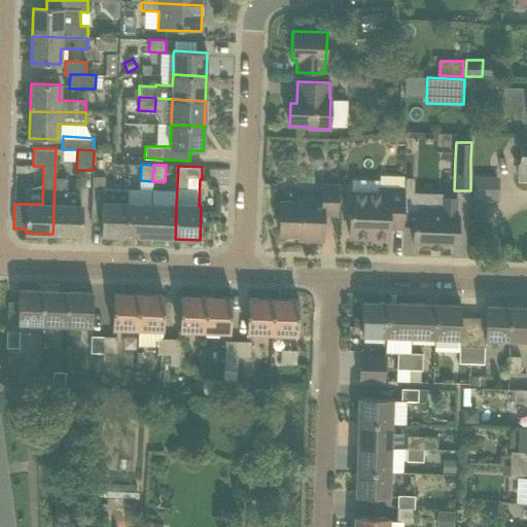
[(93,176),(92,201),(91,221),(101,222),(101,236),(126,237),(127,203),(128,189),(105,188),(105,177),(93,176)]
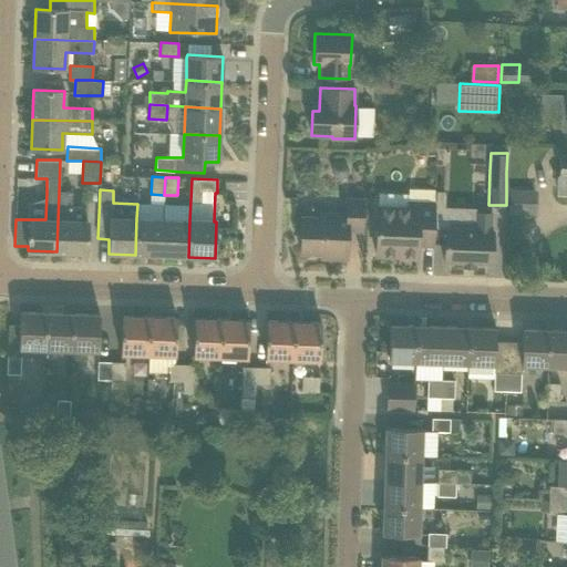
[(526,215),(526,189),(509,189),(509,214),(526,215)]
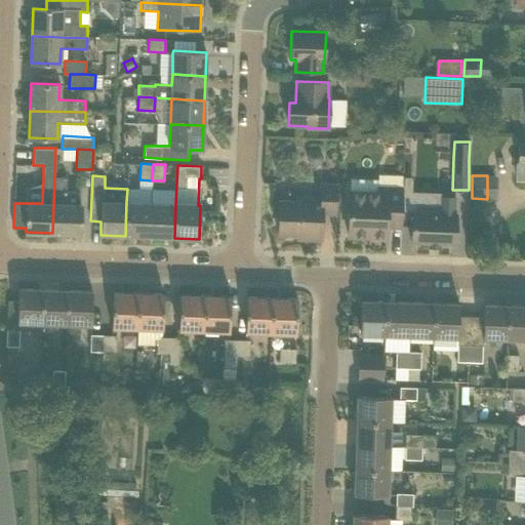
[(54,178),(52,233),(80,234),(81,191),(66,191),(67,178),(54,178)]
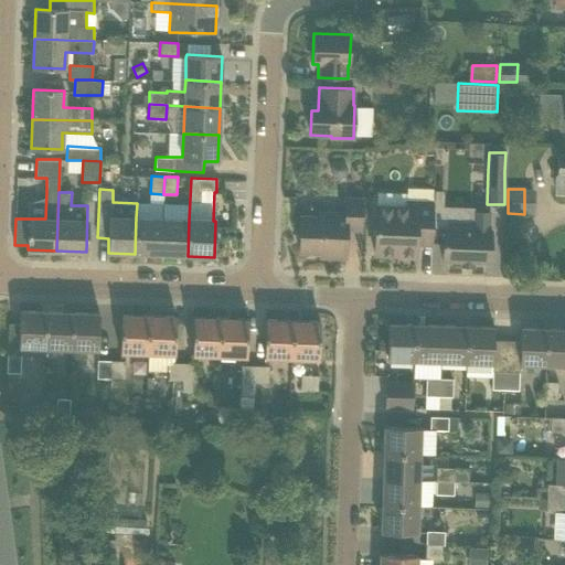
[(320,217),(300,216),(299,252),(329,253),(329,257),(345,258),(347,230),(362,231),(363,200),(347,199),(345,214),(320,213),(320,217)]
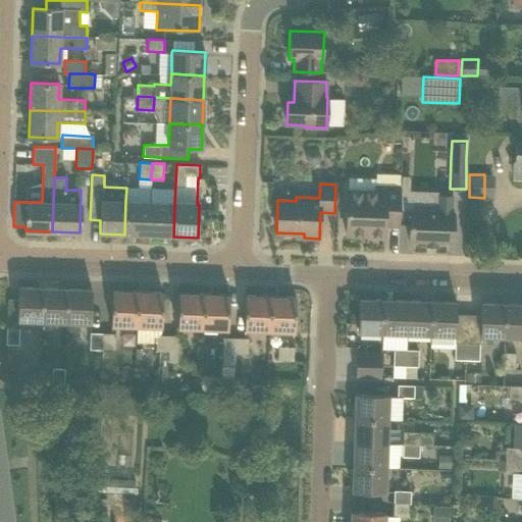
[(375,192),(349,192),(348,191),(346,235),(368,236),(368,239),(368,241),(369,241),(384,241),(384,225),(400,226),(401,188),(376,188),(375,192)]
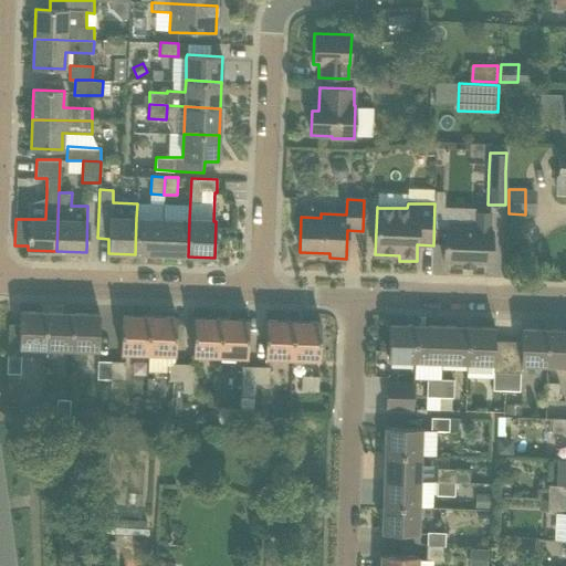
[(474,229),(447,229),(444,229),(443,262),(491,263),(492,230),(490,230),(491,213),(475,212),(474,229)]
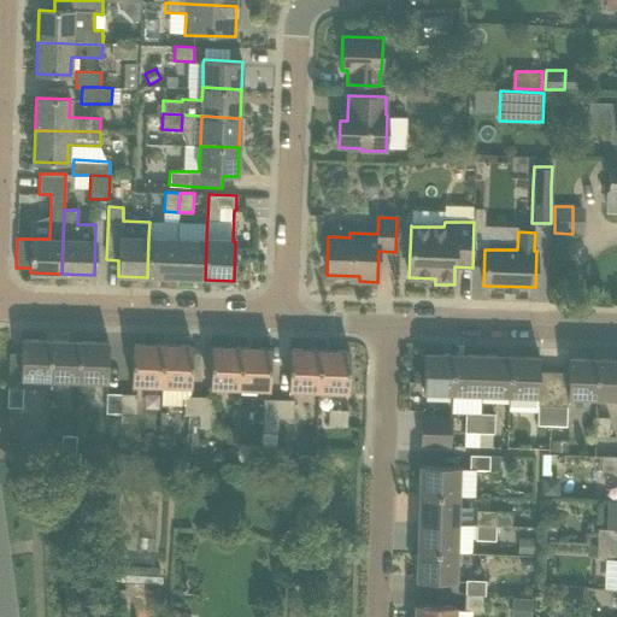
[(177,239),(148,238),(147,277),(176,278),(177,239)]
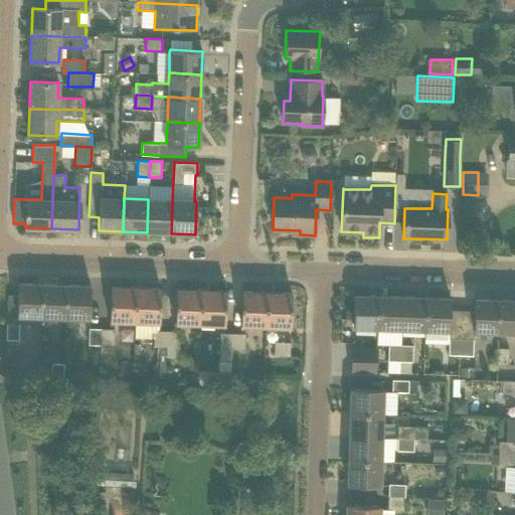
[(148,199),(147,232),(171,233),(172,200),(148,199)]
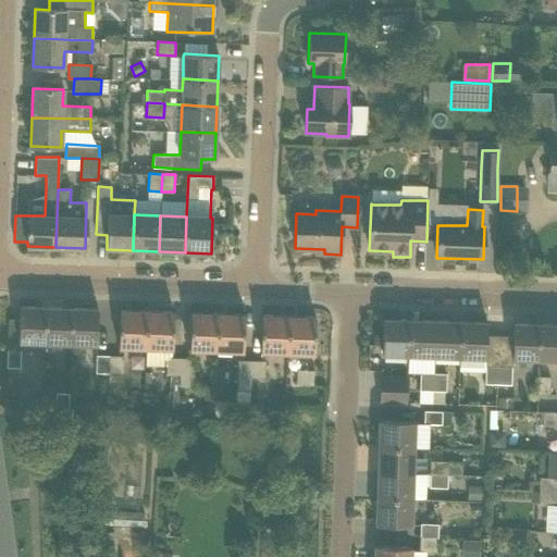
[(5,368),(20,368),(21,341),(45,342),(46,308),(20,307),(20,320),(9,320),(5,368)]
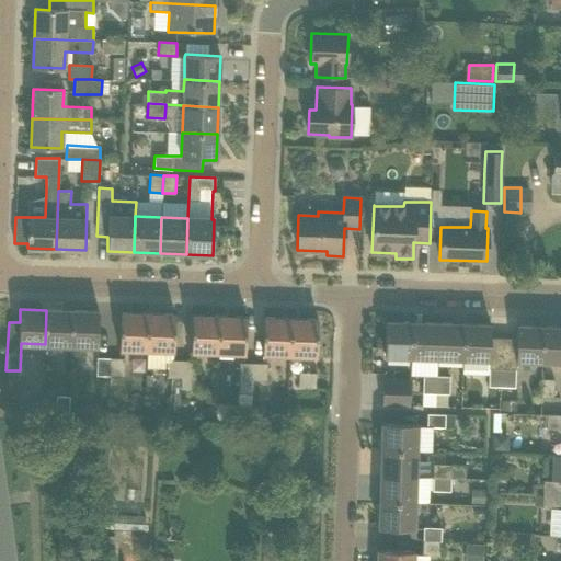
[(71,345),(72,310),(46,310),(45,344),(71,345)]
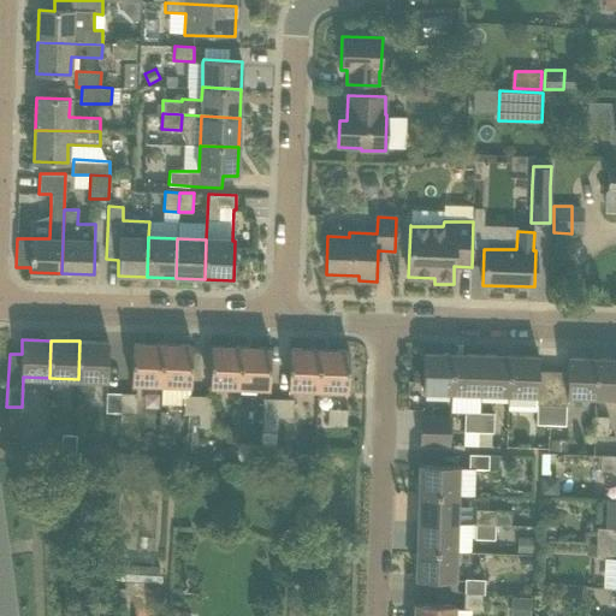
[(108,342),(80,341),(78,379),(107,380),(108,342)]
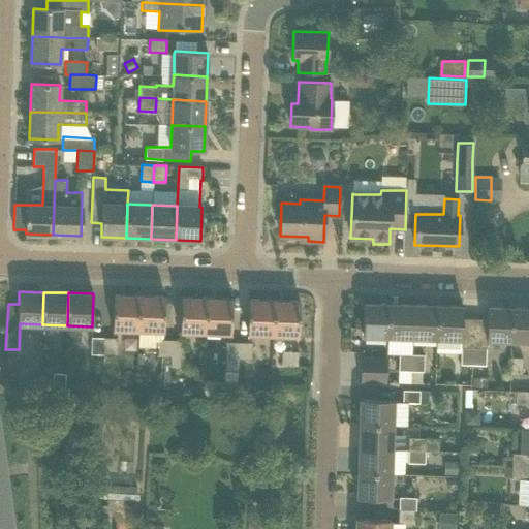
[(113,329),(137,330),(139,296),(114,294),(113,329)]
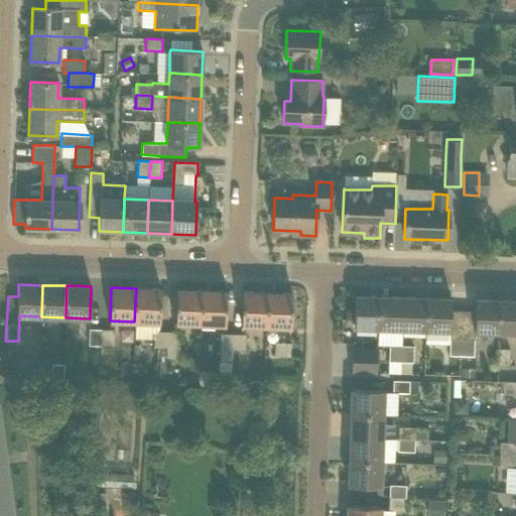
[(160,289),(136,288),(134,321),(159,323),(160,289)]
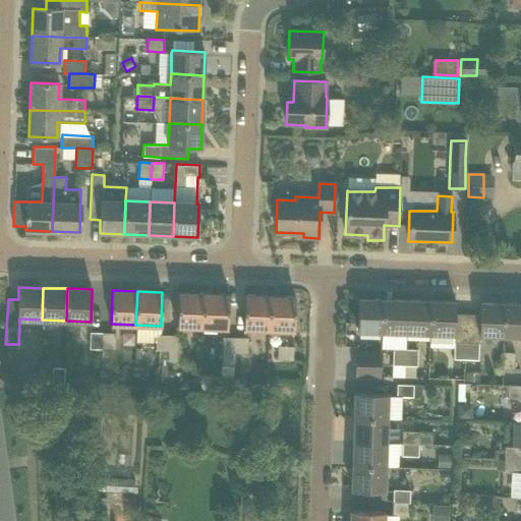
[(177,327),(203,328),(204,293),(178,292),(177,327)]
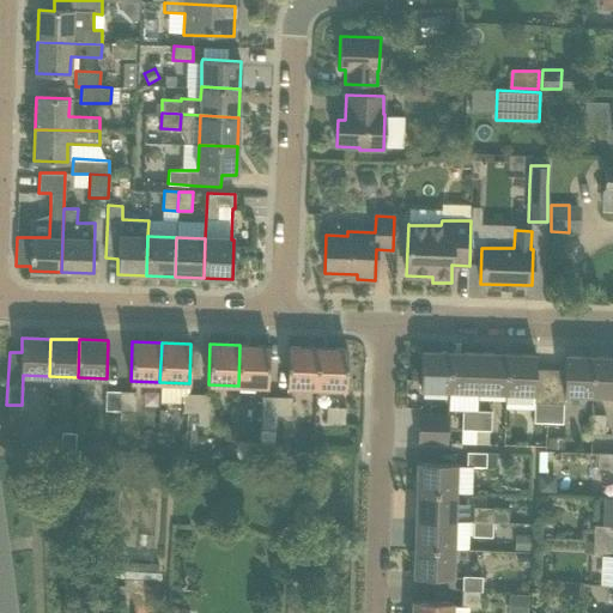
[(240,345),(238,386),(267,387),(268,346),(240,345)]
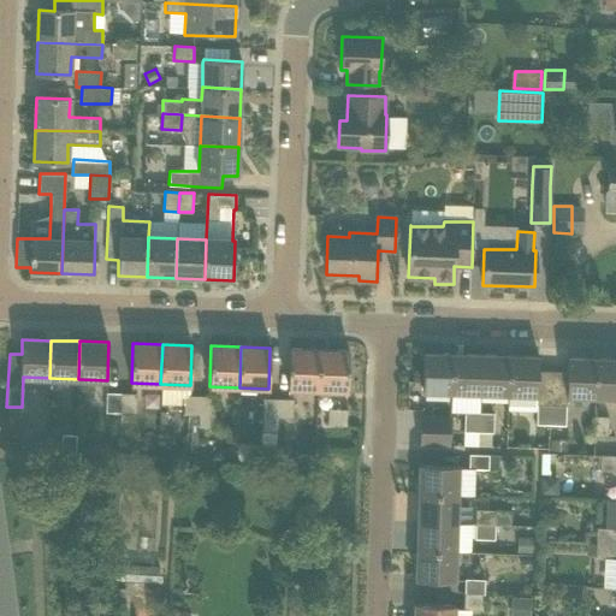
[(288,390),(318,391),(319,349),(289,348),(288,390)]
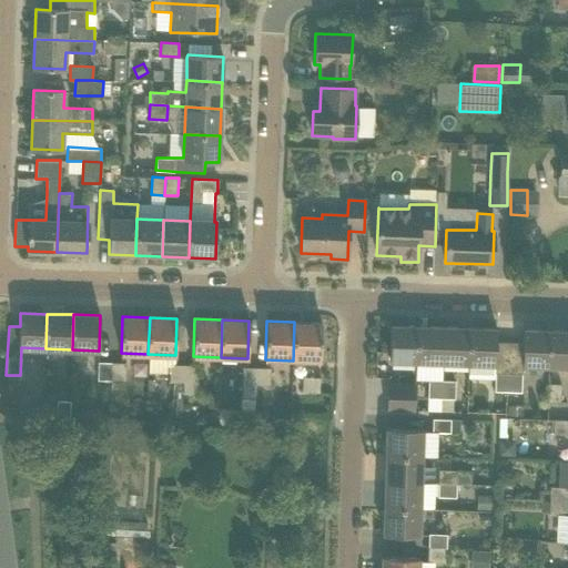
[(294,322),(293,361),(321,362),(322,323),(294,322)]
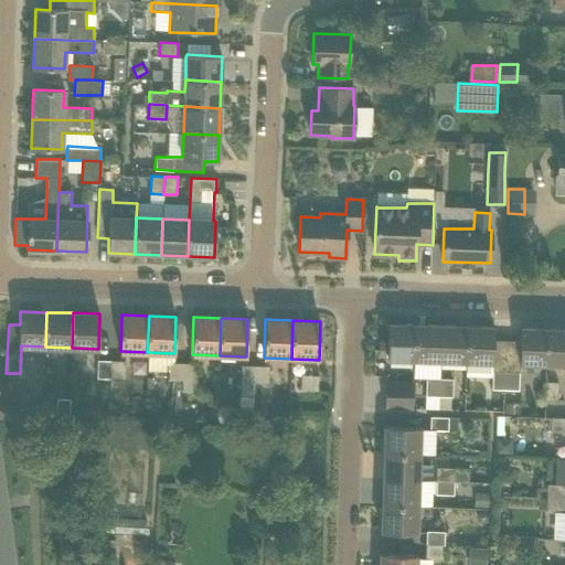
[(387,360),(414,361),(415,324),(388,324),(387,360)]
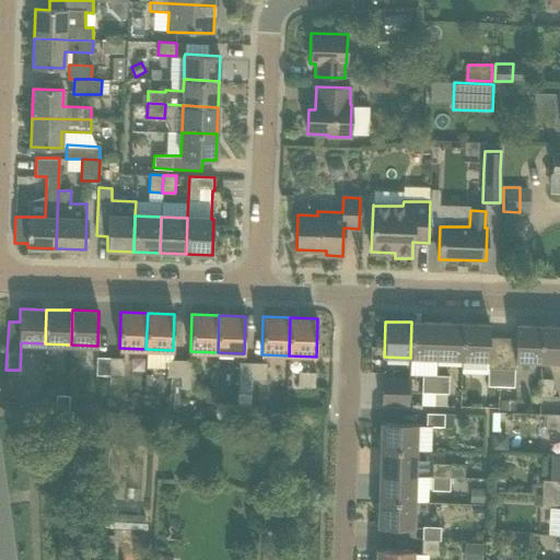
[(411,322),(410,358),(436,358),(438,323),(411,322)]
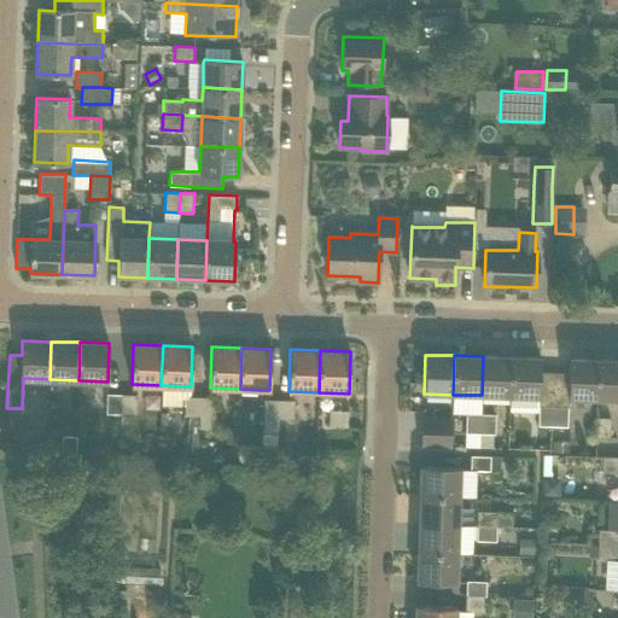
[(483,356),(482,395),(509,396),(512,357),(483,356)]
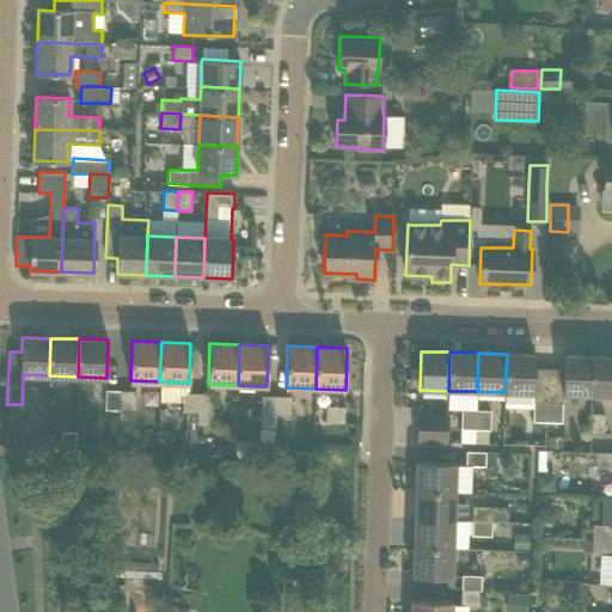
[(533,421),(548,422),(549,369),(534,369),(536,355),(507,354),(505,392),(533,393),(533,421)]
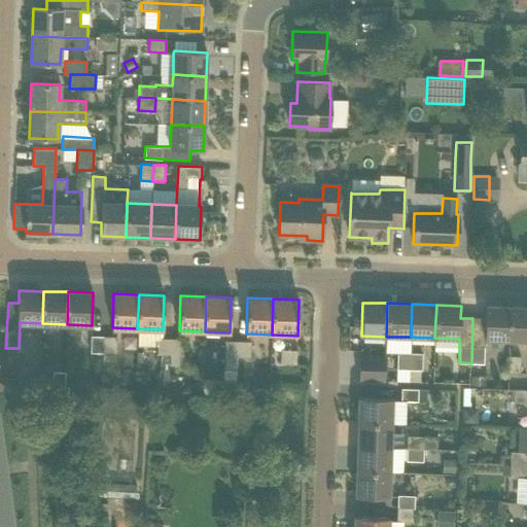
[(472,318),(471,363),(483,363),(485,340),(508,341),(511,307),(486,306),(485,319),(472,318)]
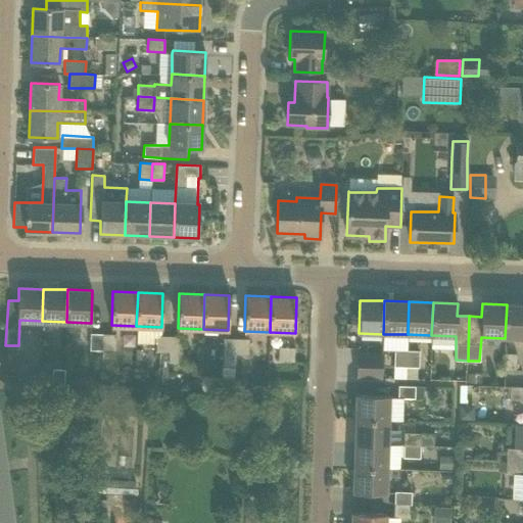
[(505,338),(522,338),(522,304),(507,304),(505,338)]
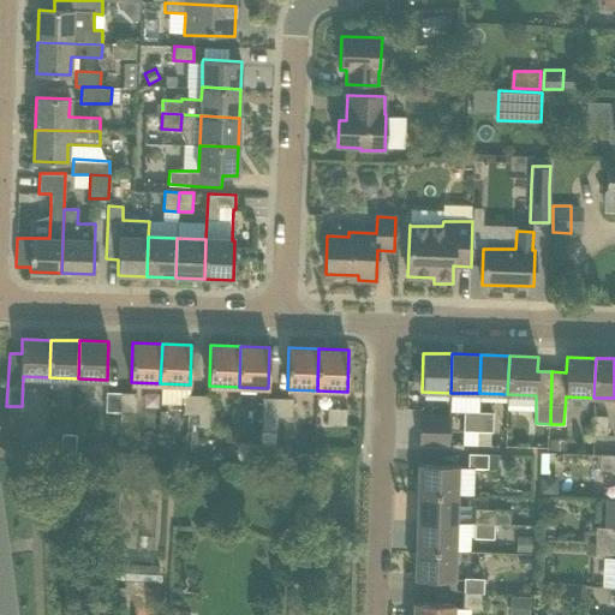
[(106,411),(120,412),(121,393),(106,392),(106,411)]
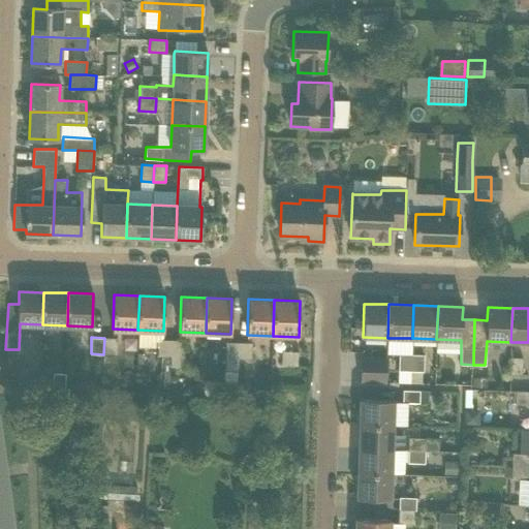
[(117,338),(104,338),(103,354),(117,354),(117,338)]
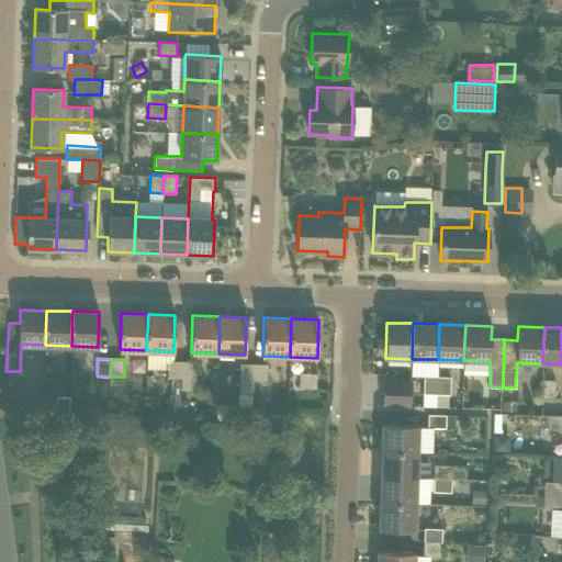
[(175,378),(182,378),(182,361),(168,361),(168,378),(175,378)]
